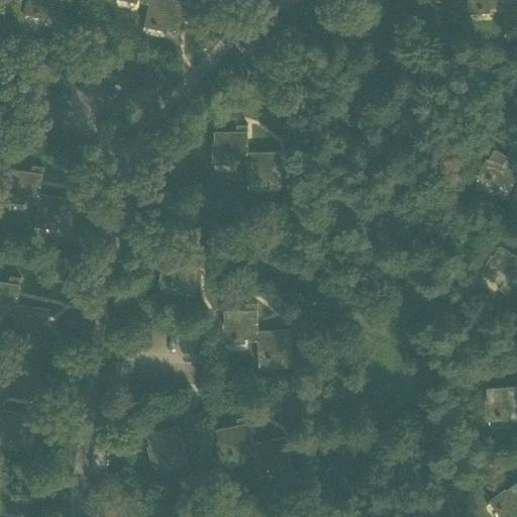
[(47,25),(58,28),(64,0),(29,0),(25,19),(26,19),(28,11),(36,13),(35,15),(39,15),(39,14),(49,16),(47,25)]
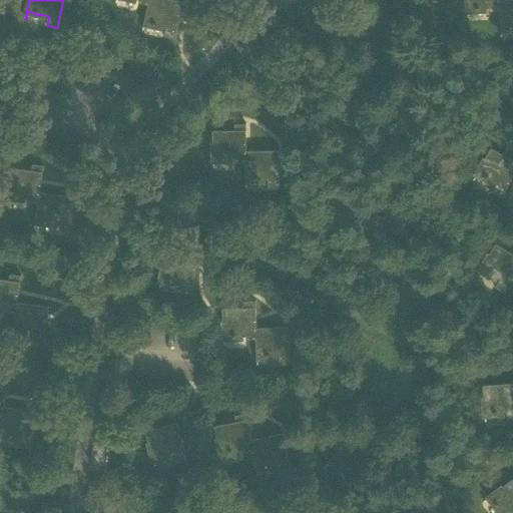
[(149,0),(149,6),(148,6),(142,31),(143,31),(145,23),(152,25),(152,26),(155,27),(156,26),(166,28),(164,37),(174,40),(183,3),(169,0),(149,0)]
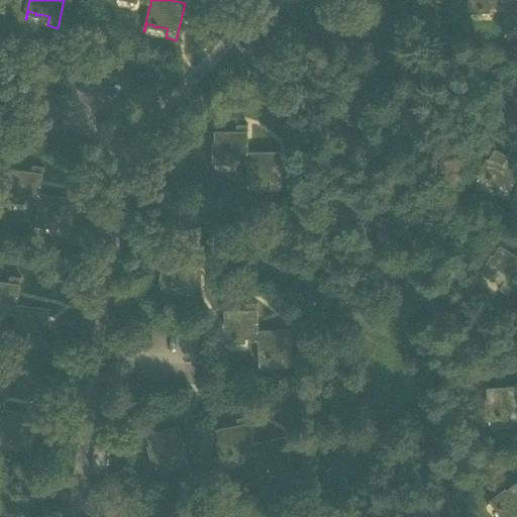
[(493,12),(503,11),(504,11),(503,1),(504,1),(503,0),(470,0),(472,18),(473,18),(472,10),(480,10),(480,11),(484,11),(484,10),(493,9),(493,12)]
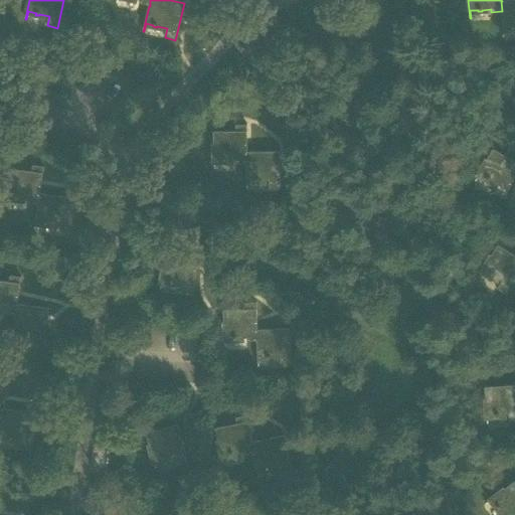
[(502,11),(501,11),(503,37),(504,37),(503,29),(512,28),(512,30),(514,29),(514,28),(514,0),(502,1),(501,1),(502,11)]
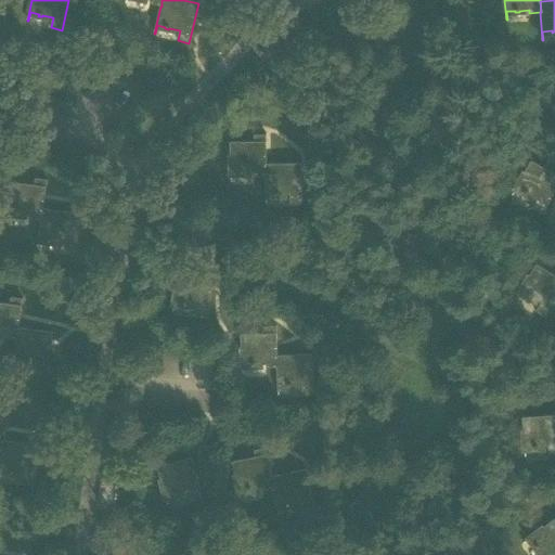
[(255,176),(266,176),(266,165),(267,165),(266,136),(254,136),(255,142),(230,143),(231,182),(232,182),(232,173),(241,172),(241,175),(244,175),(244,172),(255,172),(255,176)]
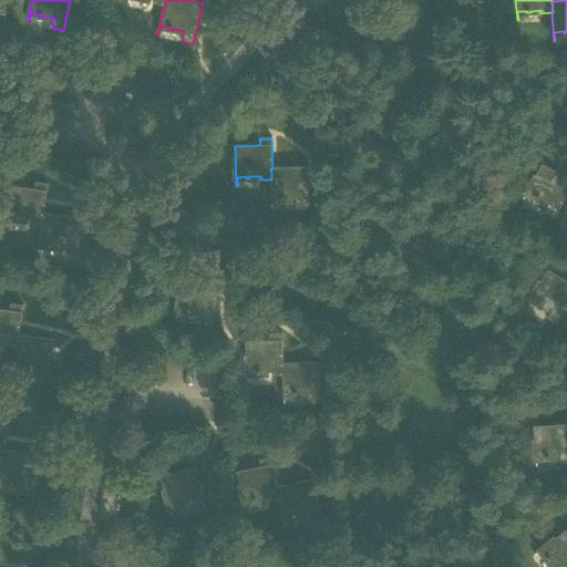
[(566,178),(543,165),(523,199),(524,199),(528,192),(536,196),(535,198),(538,199),(539,198),(549,204),(544,213),(555,218),(566,196),(566,178)]
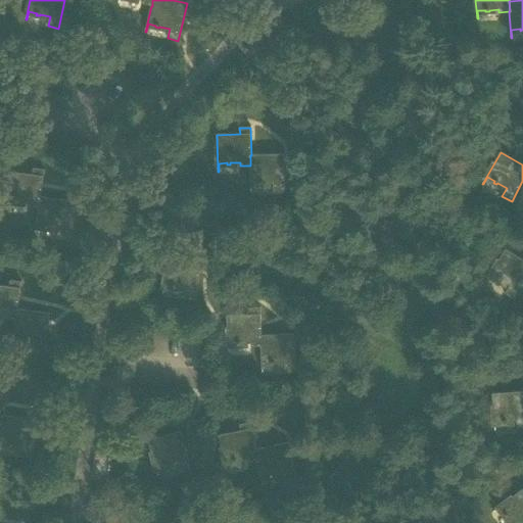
[(250,165),(250,192),(251,192),(251,184),(259,184),(259,185),(264,185),(264,184),(273,183),(274,193),(285,193),(284,154),(251,155),(250,155),(250,165)]
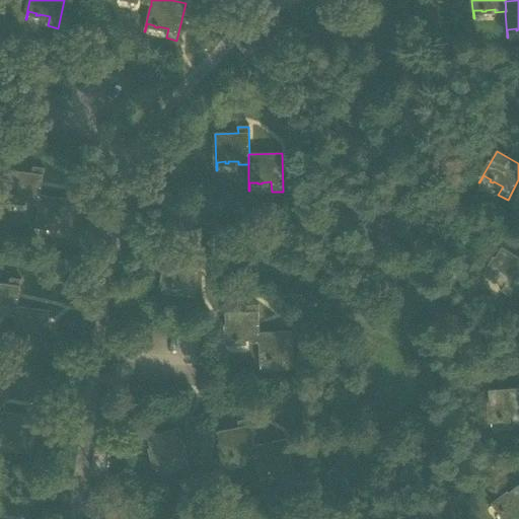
[(40,196),(41,196),(44,168),(33,167),(32,173),(10,170),(5,207),(6,207),(7,199),(15,200),(15,202),(18,202),(18,201),(28,202),(28,205),(39,206),(40,196)]
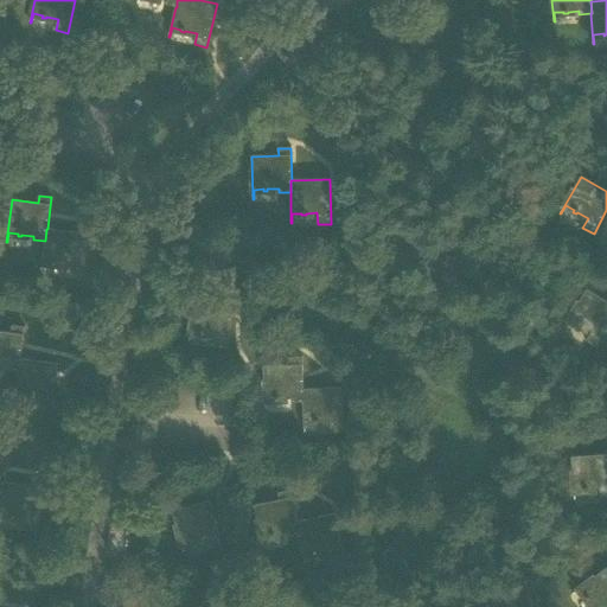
[(45,241),(40,272),(42,272),(43,262),(52,263),(52,264),(56,266),(57,264),(68,266),(66,276),(80,278),(85,234),(48,229),(46,229),(45,241)]
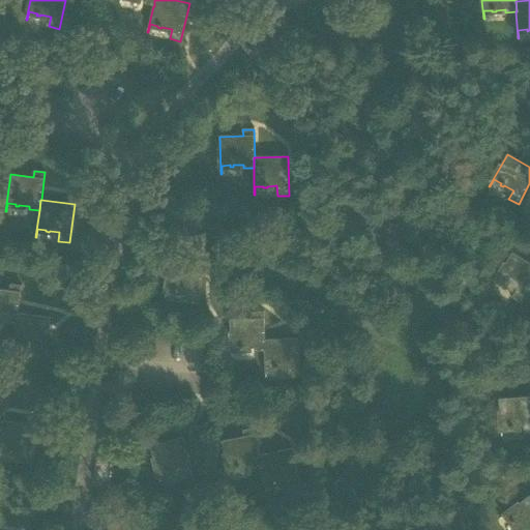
[(529,263),(512,253),(493,285),(494,286),(498,278),(505,283),(504,284),(507,286),(508,285),(517,290),(511,298),(522,303),(529,289),(529,263)]
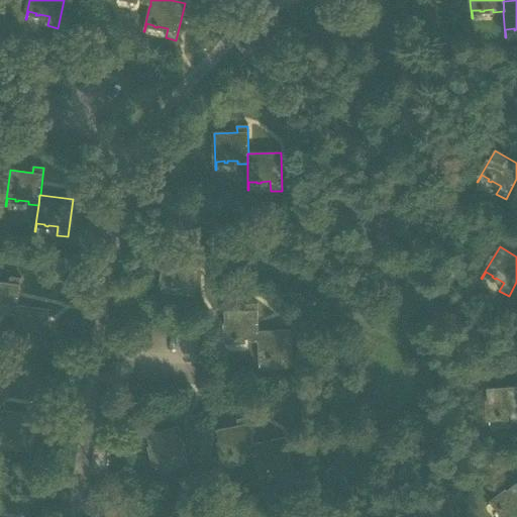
[(166,254),(161,290),(162,291),(163,283),(171,284),(171,285),(174,286),(175,284),(184,286),(183,295),(194,296),(199,259),(166,254)]
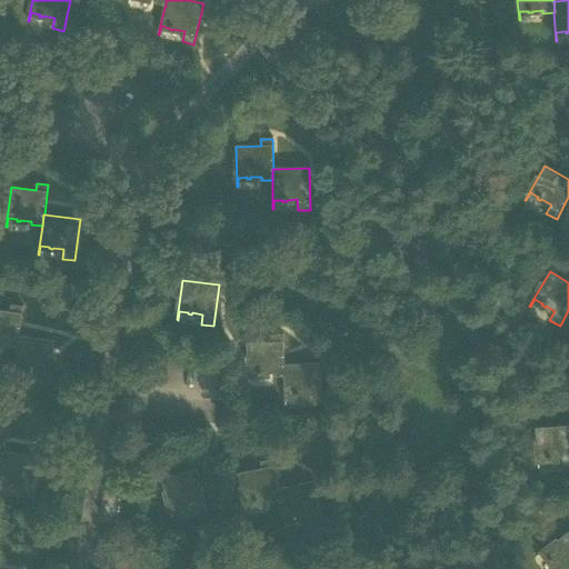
[(273,377),(285,377),(285,366),(283,336),(271,336),(271,342),(247,343),(249,383),(250,383),(249,375),(258,375),(258,376),(262,376),(262,375),(273,373),(273,377)]
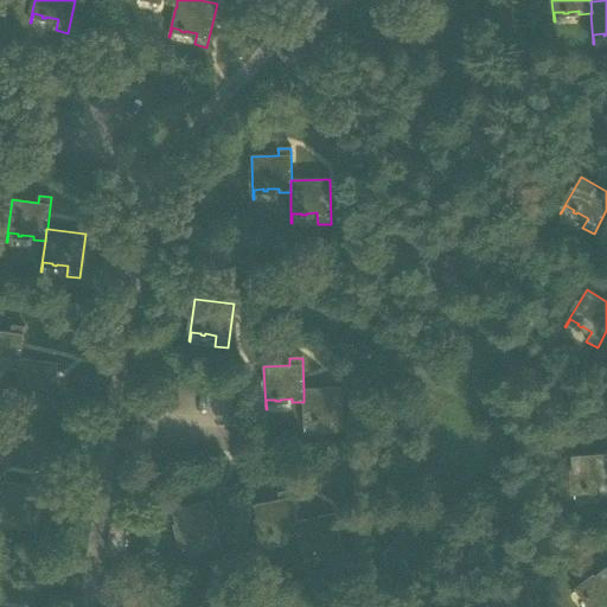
[(342,388),(304,390),(304,402),(305,433),(306,433),(305,423),(314,422),(315,425),(319,423),(319,422),(331,422),(331,433),(344,432),(342,388)]
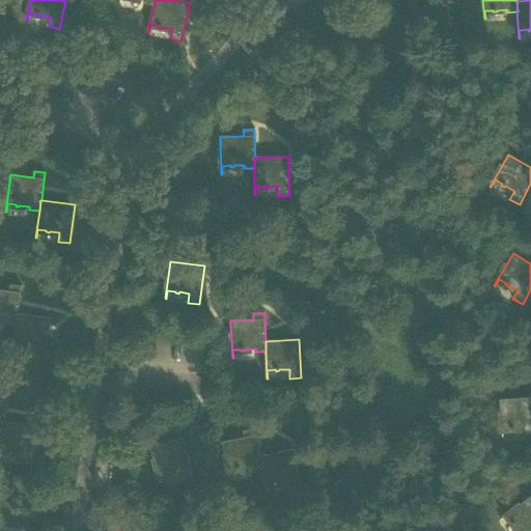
[(530,397),(500,399),(502,438),(503,437),(503,429),(511,428),(511,429),(514,429),(514,428),(525,427),(526,437),(530,437),(530,397)]
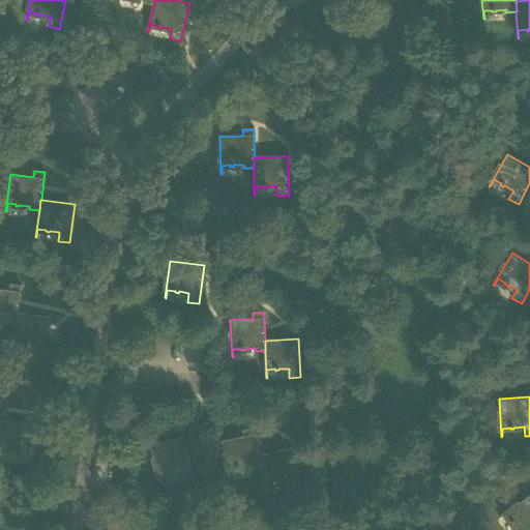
[(259,455),(260,455),(254,429),(243,431),(244,437),(222,441),(229,478),(230,478),(229,470),(237,468),(237,470),(240,469),(240,467),(249,466),(251,468),(261,466),(259,455)]
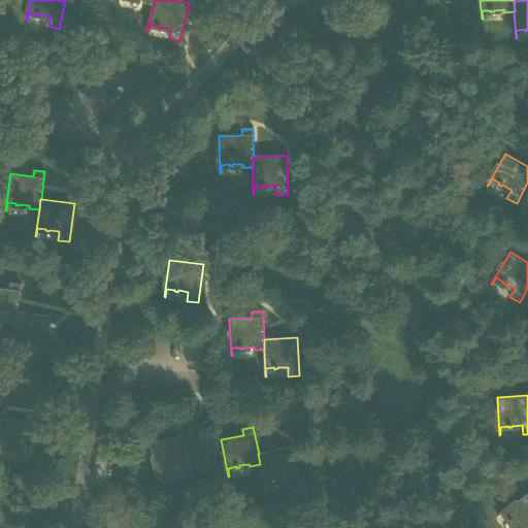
[(183,436),(150,444),(159,481),(160,481),(158,472),(166,470),(166,471),(170,470),(169,469),(179,467),(182,475),(193,473),(183,436)]
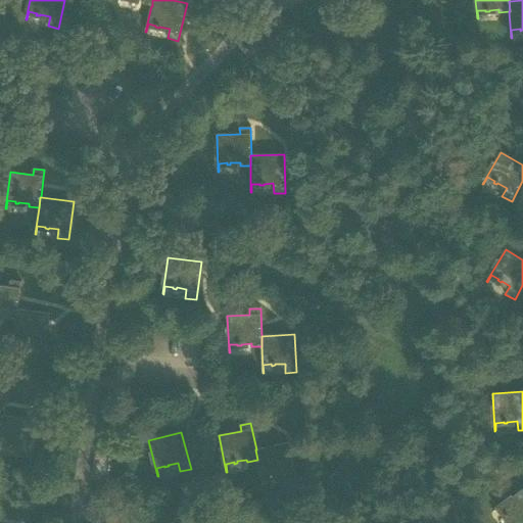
[(522,522),(522,489),(493,512),(493,513),(501,508),(506,514),(505,515),(507,518),(508,517),(512,522),(522,522)]
